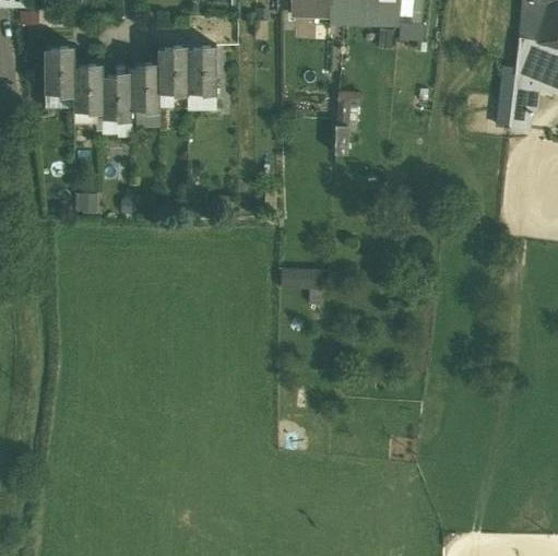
[(0,8),(26,9),(26,0),(0,0),(0,8)]
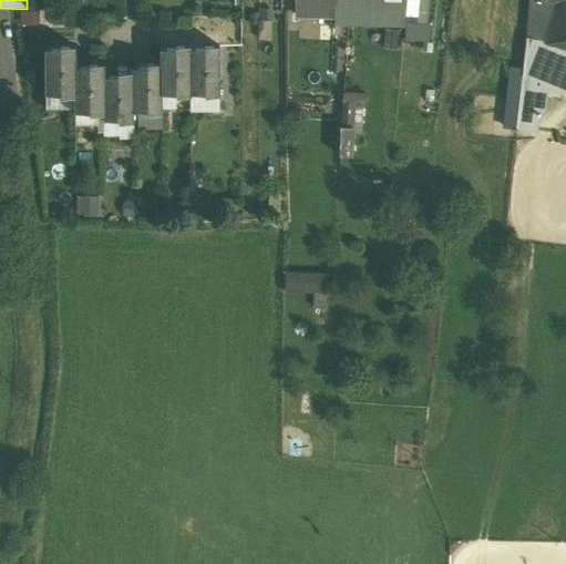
[(311,0),(294,0),(292,10),(311,11),(311,9),(311,0)]
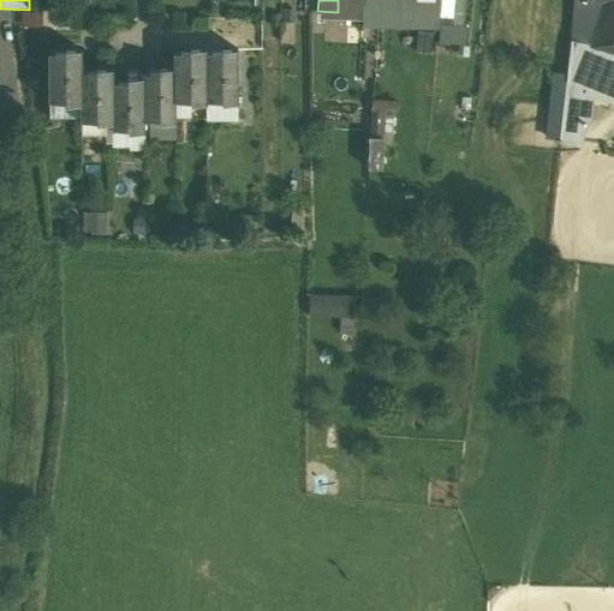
[(437,0),(361,0),(361,10),(361,25),(437,27),(437,0)]
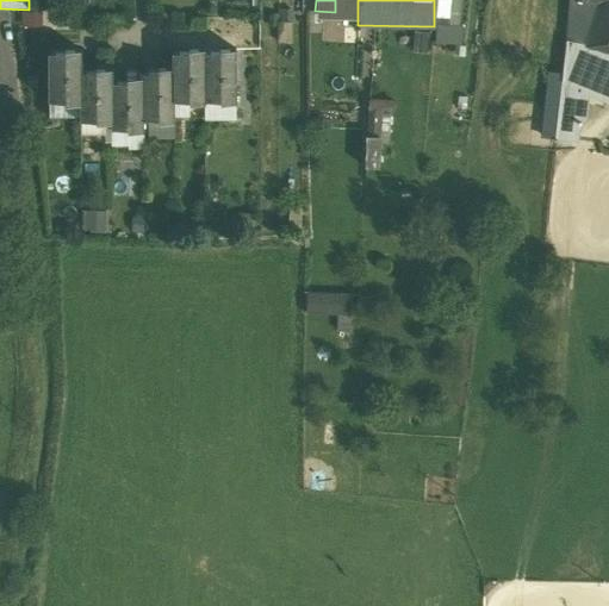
[(597,7),(578,0),(571,0),(555,141),(576,143),(580,88),(608,89),(608,60),(580,51),(597,7)]
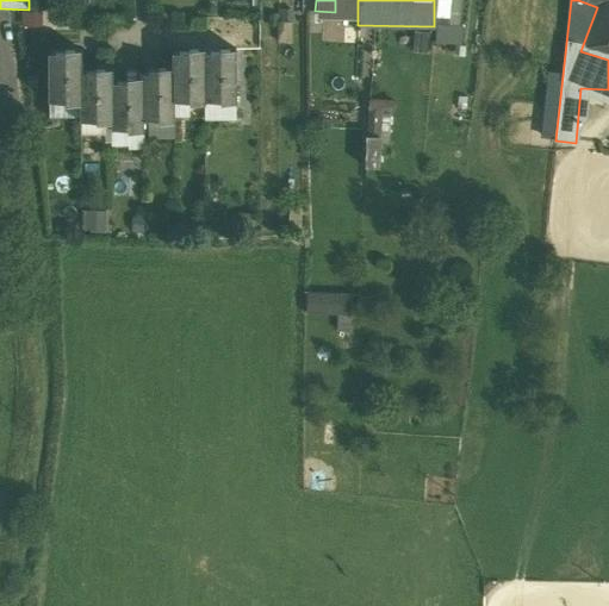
[(608,0),(578,0),(597,7),(580,51),(608,60),(608,0)]
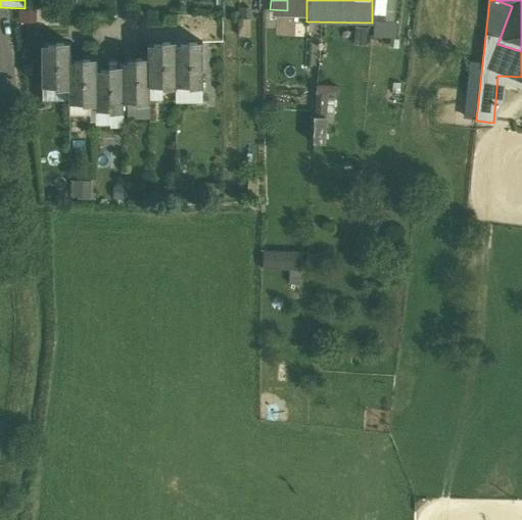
[(160,45),(160,48),(147,48),(147,61),(147,89),(160,89),(160,91),(174,91),(174,89),(174,47),(175,47),(174,45),(160,45)]
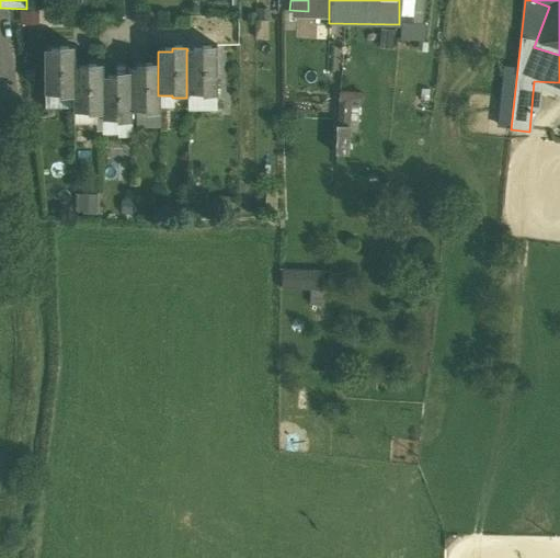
[(201,48),(201,50),(187,50),(186,50),(186,95),(202,95),(202,98),(216,98),(216,48),(201,48)]
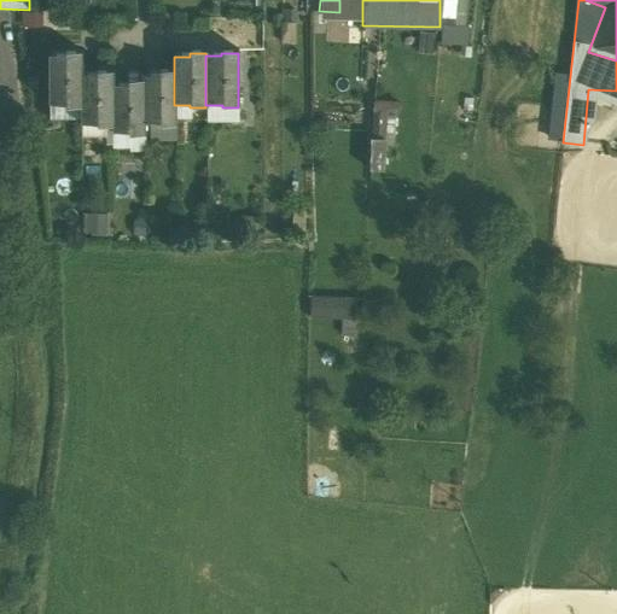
[(64,54),(64,57),(47,57),(48,106),(64,106),(64,109),(80,109),(80,76),(81,76),(80,54),(64,54)]
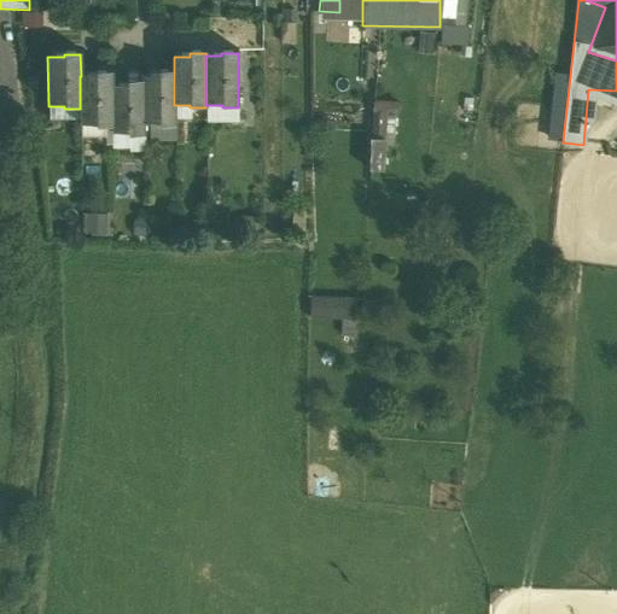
[(111,72),(95,72),(95,76),(81,76),(80,76),(80,109),(80,124),(95,124),(95,128),(111,127),(111,87),(111,72)]
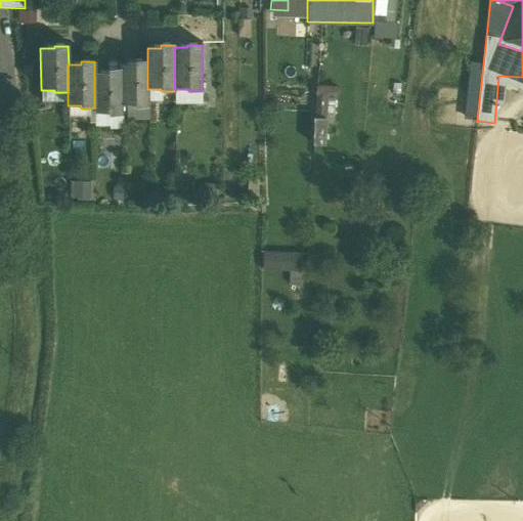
[(134,61),(134,66),(121,66),(121,70),(121,104),(135,104),(135,107),(147,107),(147,89),(147,61),(134,61)]
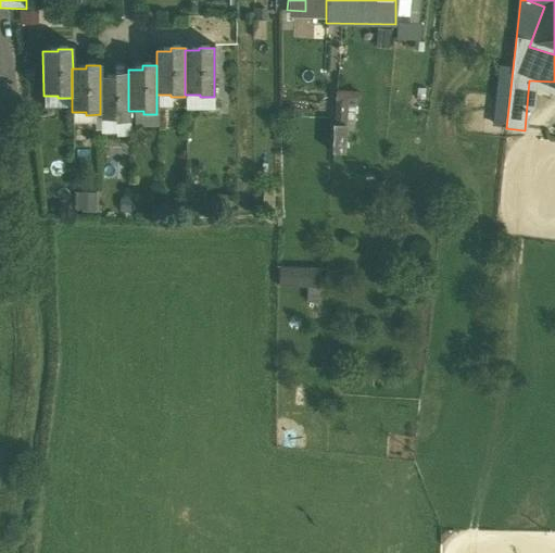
[(115,75),(114,78),(100,78),(100,114),(100,120),(114,120),(114,123),(128,123),(128,111),(128,74),(115,75)]
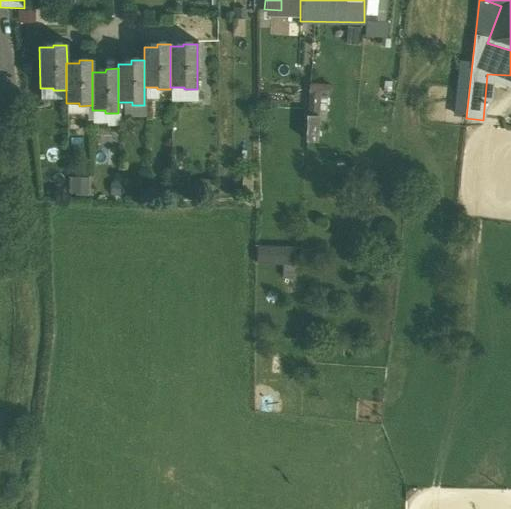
[(323,141),(323,116),(312,116),(311,141),(323,141)]
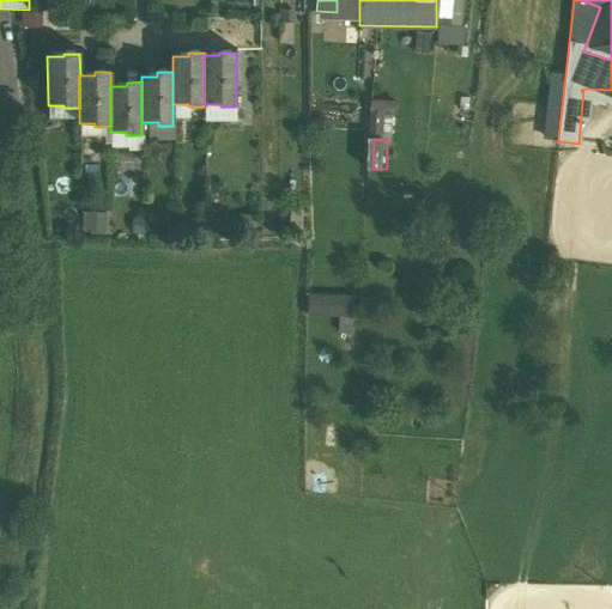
[(108,235),(108,215),(85,215),(84,233),(108,235)]
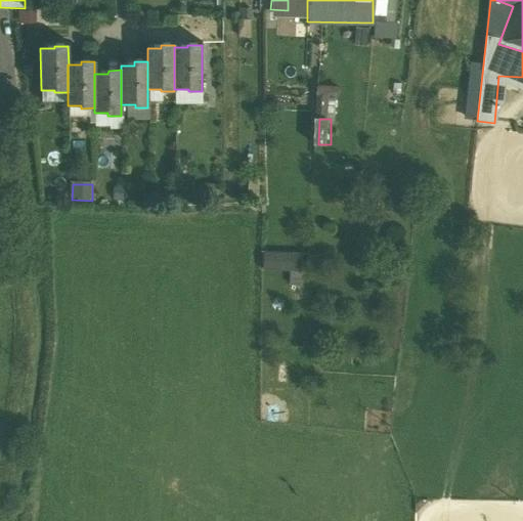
[(263,253),(263,271),(292,272),(292,285),(301,285),(302,254),(263,253)]
